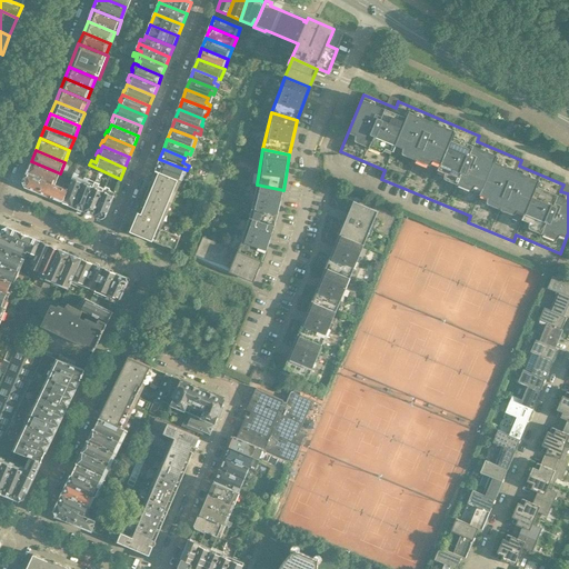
[(187,170),(159,159),(156,168),(156,170),(178,180),(178,179),(181,180),(183,175),(186,175),(187,170)]
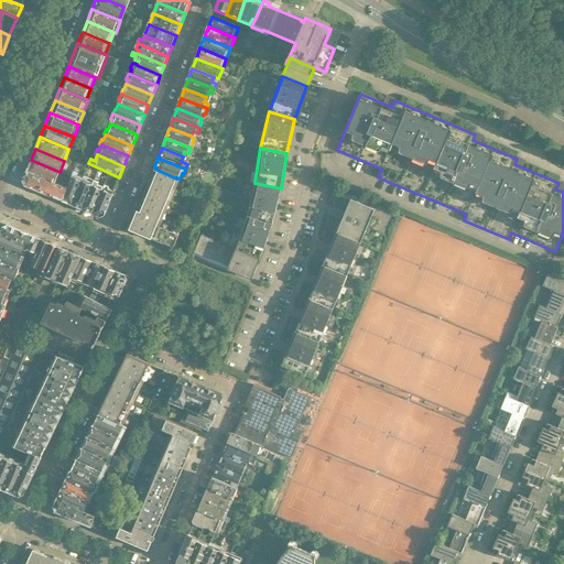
[(60,172),(31,160),(26,171),(49,181),(54,183),(55,183),(60,172)]
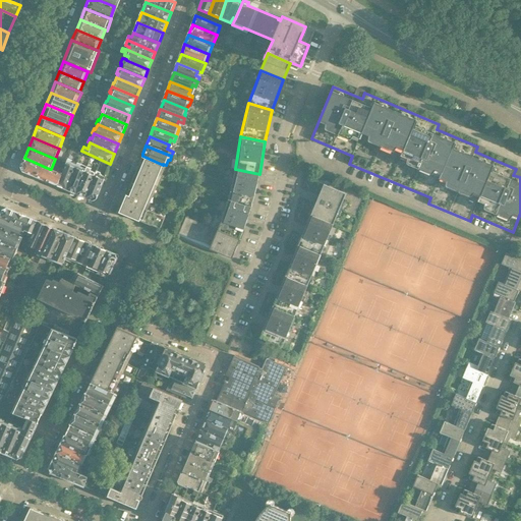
[(159,175),(163,165),(142,156),(138,166),(159,175)]
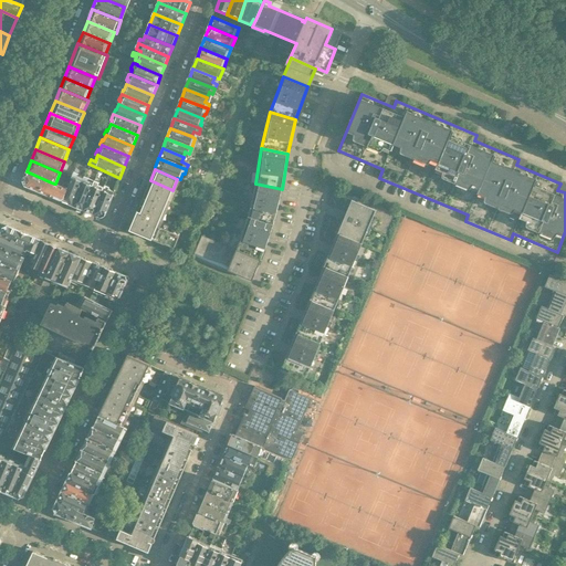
[(44,194),(49,181),(27,171),(22,181),(23,186),(44,194)]
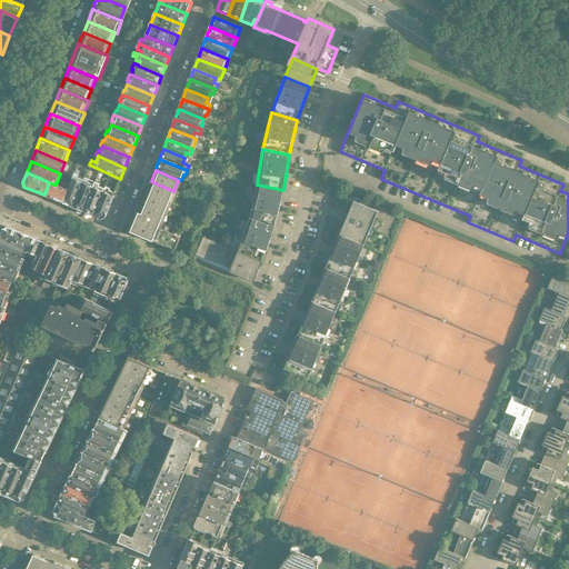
[(71,207),(81,182),(77,180),(78,176),(73,173),(67,189),(61,202),(71,207)]
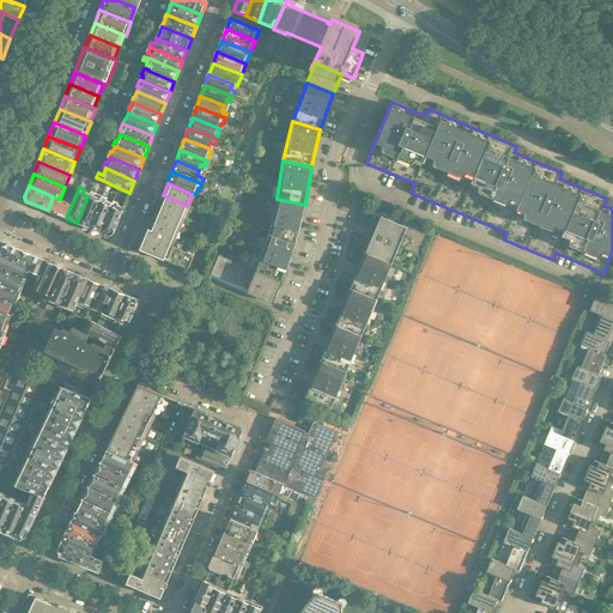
[(89,228),(101,199),(95,196),(95,194),(90,192),(87,196),(77,223),(89,228)]
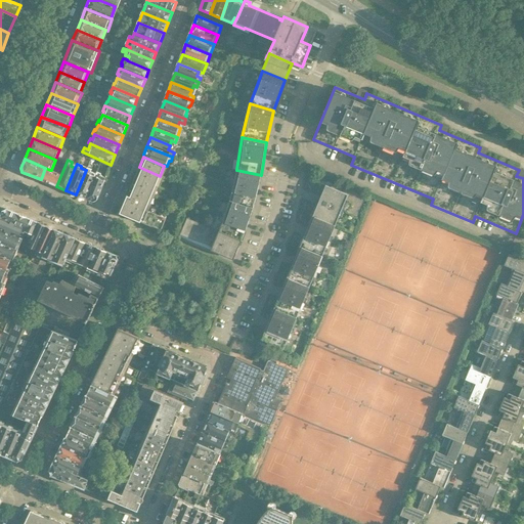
[(85,199),(95,174),(90,171),(90,170),(90,169),(87,167),(86,170),(76,194),(85,199)]
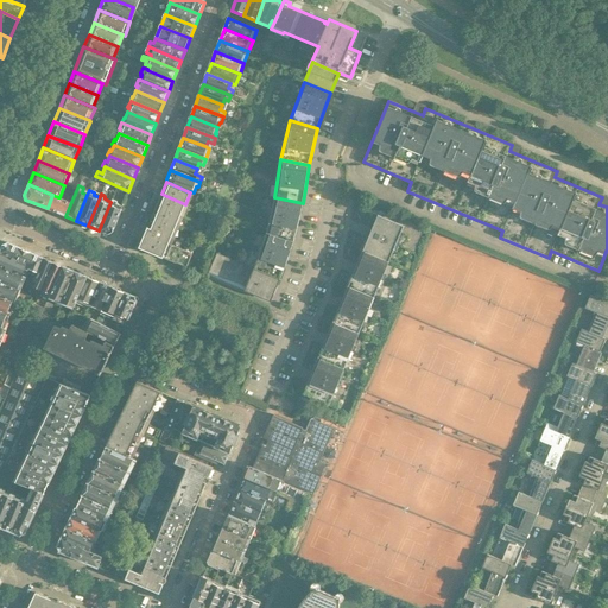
[(181,215),(185,204),(162,194),(157,206),(181,215)]
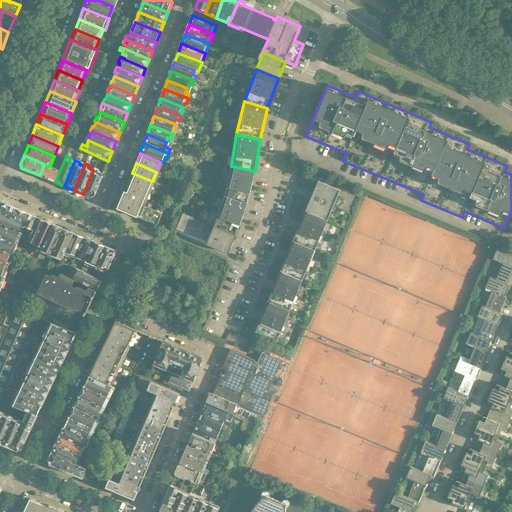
[(55,182),(60,170),(50,166),(49,166),(44,164),(40,175),(55,182)]
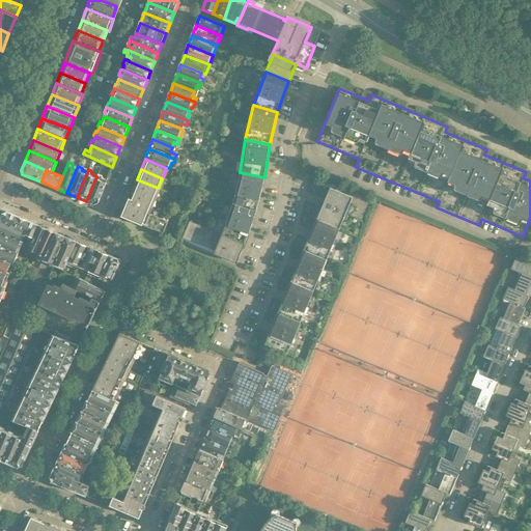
[(256,212),(262,189),(264,177),(240,172),(235,194),(232,204),(256,212)]
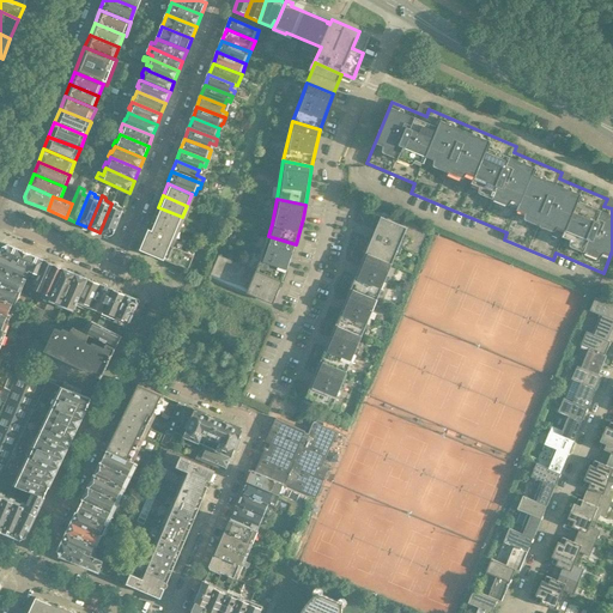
[(113,234),(123,207),(117,205),(117,204),(113,201),(111,204),(99,232),(109,236),(113,234)]
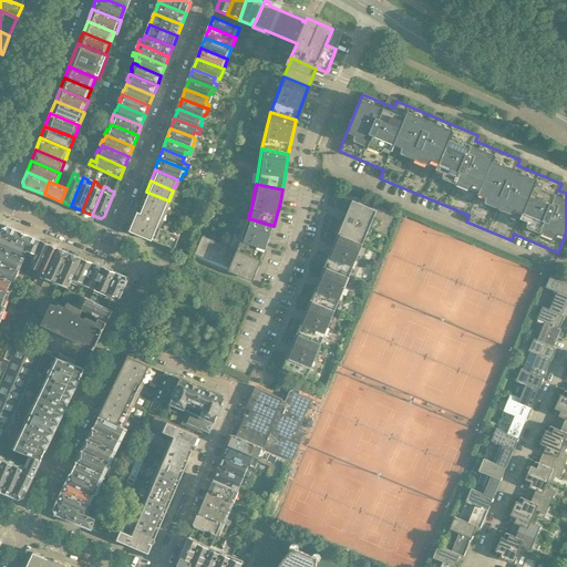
[(164,212),(168,200),(146,192),(142,202),(164,212)]
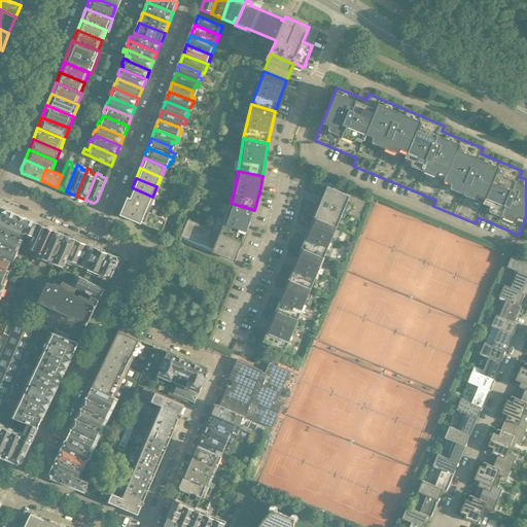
[(359,218),(367,199),(335,184),(332,188),(327,186),(318,208),(314,218),(337,227),(343,212),(359,218)]
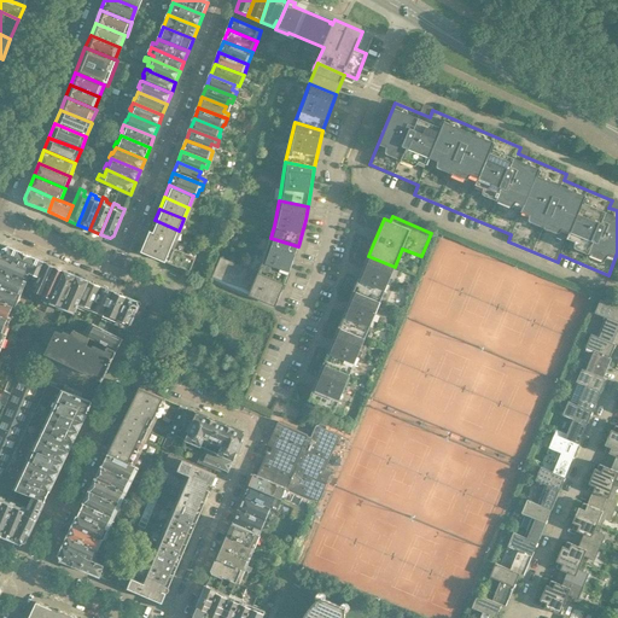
[(174,242),(179,231),(155,220),(150,232),(174,242)]
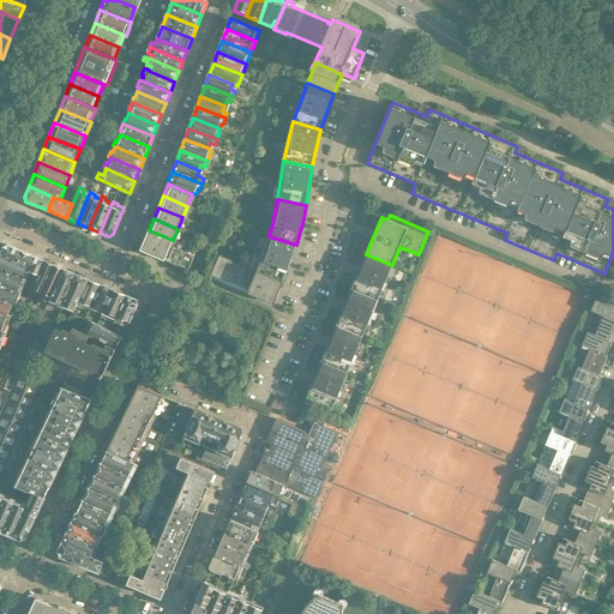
[(194,256),(170,246),(173,240),(149,230),(140,251),(188,270),(194,256)]
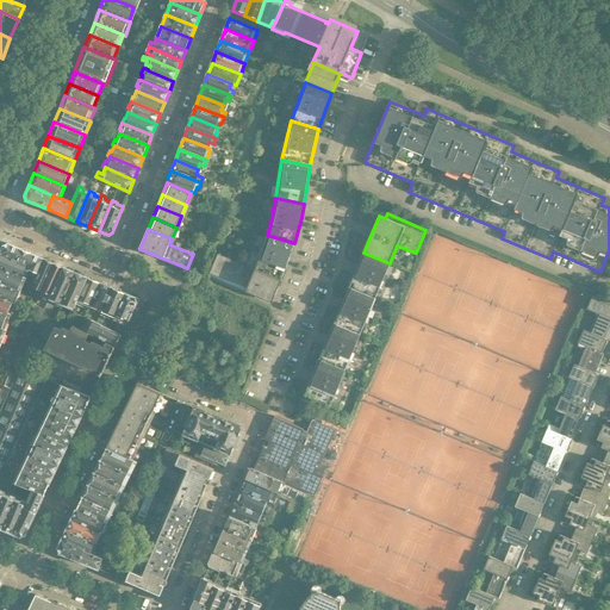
[(281,281),(294,243),(267,235),(259,259),(255,269),(281,281)]
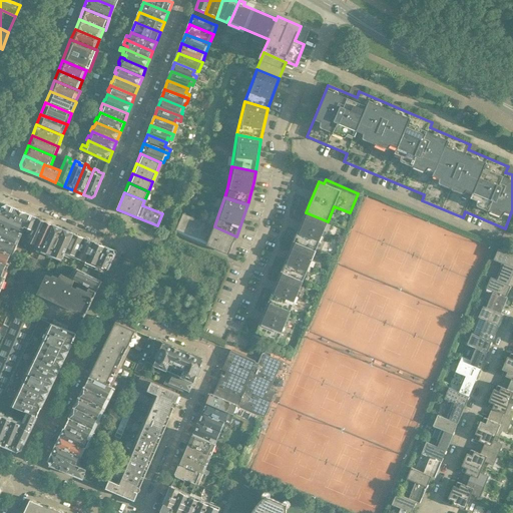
[(37,217),(6,204),(3,206),(0,212),(25,222),(24,225),(32,229),(37,217)]
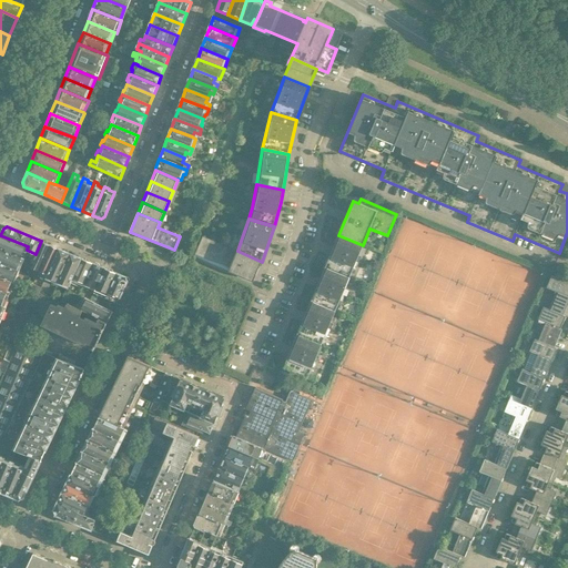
[(28,246),(0,235),(0,247),(20,256),(22,252),(26,253),(27,250),(28,246)]
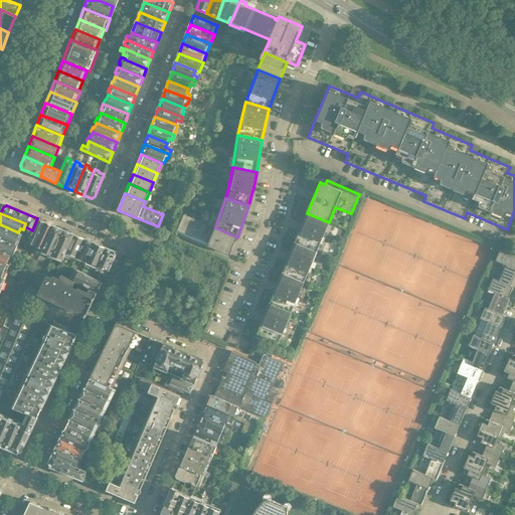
[(317,252),(325,231),(329,222),(307,213),(295,242),(317,252)]
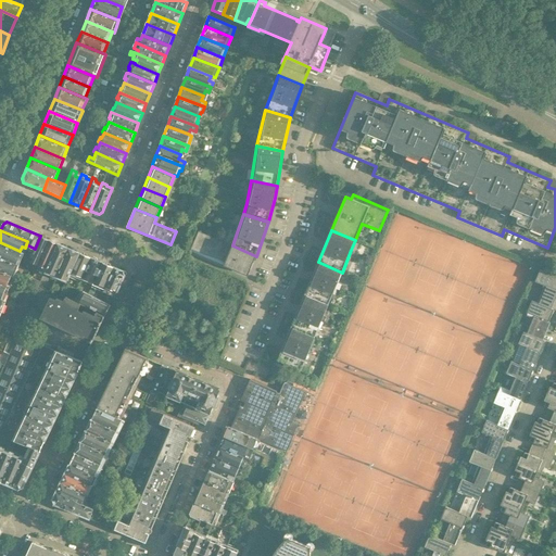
[(256,256),(232,245),(199,231),(190,250),(225,262),(224,266),(248,276),(256,256)]
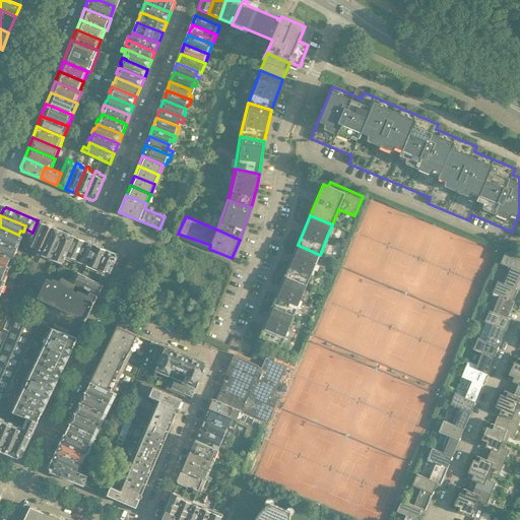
[(36,249),(46,224),(38,220),(33,233),(29,240),(31,240),(29,246),(36,249)]
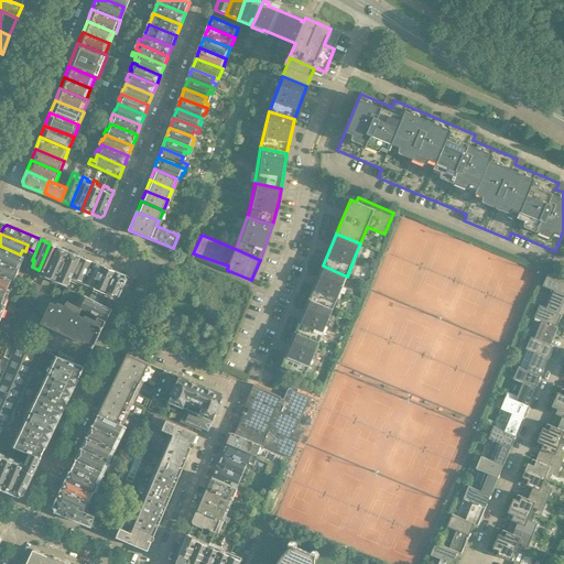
[(47,273),(58,247),(50,243),(39,270),(47,273)]
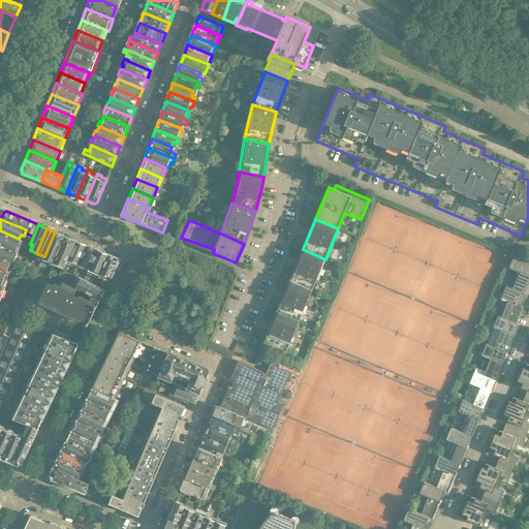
[(23,241),(19,239),(0,230),(0,244),(18,251),(23,241)]
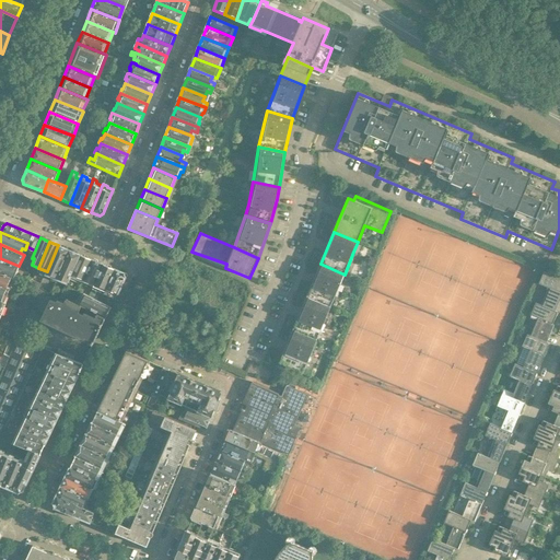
[(57,278),(69,249),(58,245),(47,271),(46,273),(57,278)]
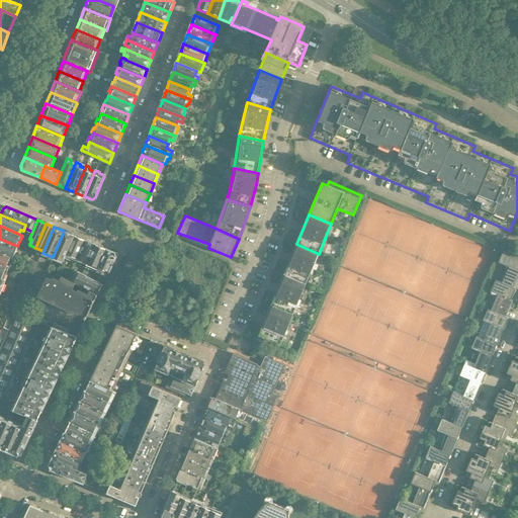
[(64,258),(74,235),(64,231),(53,257),(63,262),(64,258)]
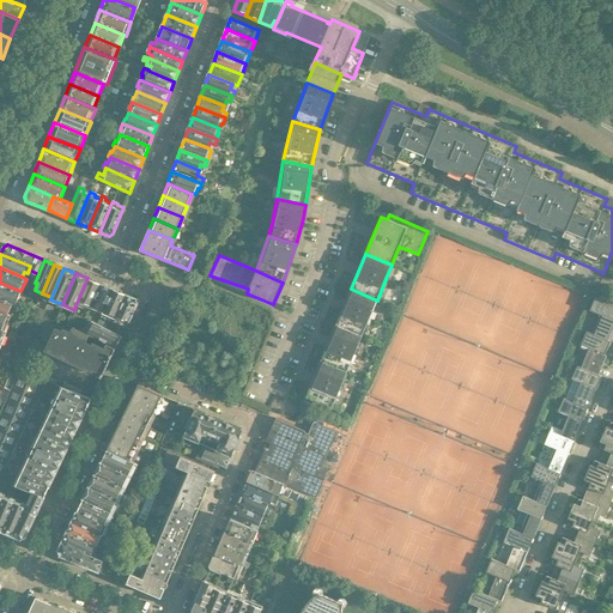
[(89,310),(99,284),(87,278),(76,305),(89,310)]
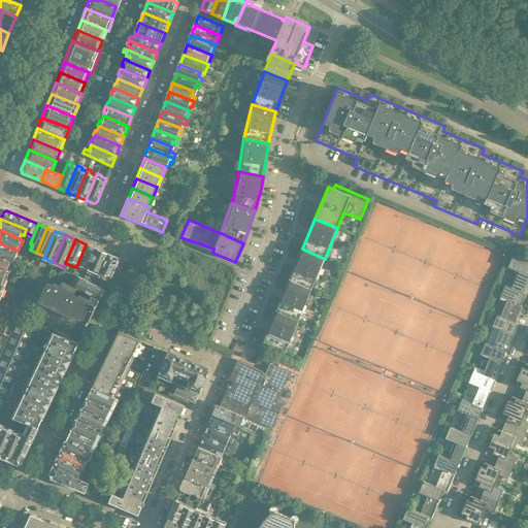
[(18,251),(0,243),(0,257),(10,261),(13,262),(18,251)]
